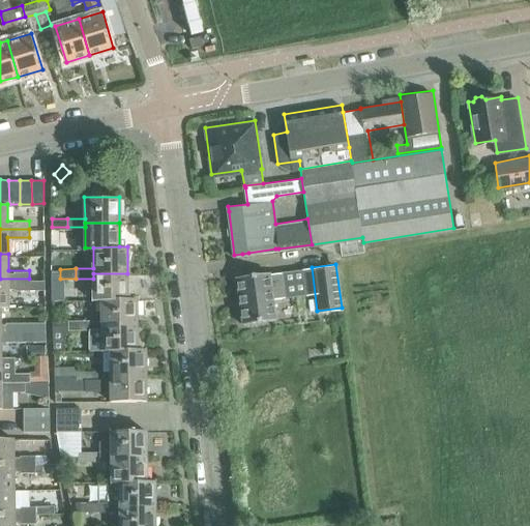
[(101,298),(127,297),(127,273),(93,273),(93,279),(93,298),(101,298)]
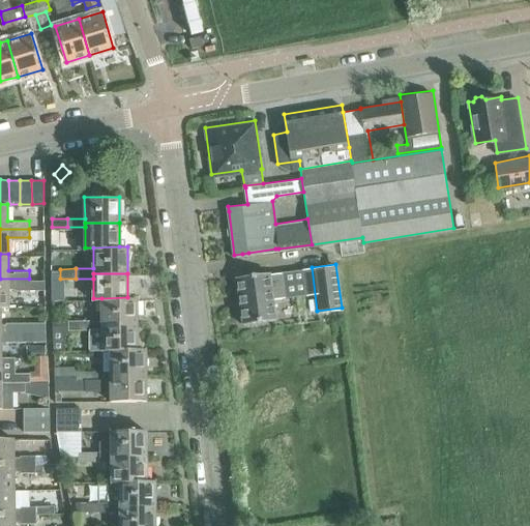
[(269,273),(237,276),(242,322),(275,318),(273,297),(285,296),(282,273),(270,274),(269,273)]
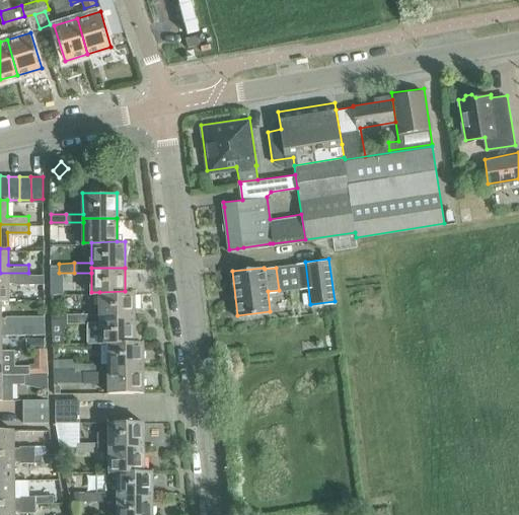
[(0,299),(8,299),(8,282),(28,282),(28,283),(44,283),(44,273),(28,273),(0,273),(0,299)]
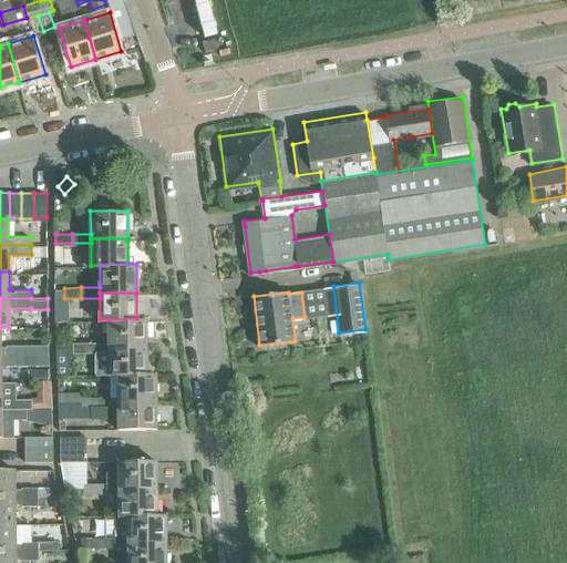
[(109,347),(146,347),(146,318),(136,318),(109,319),(100,319),(100,341),(91,343),(91,351),(95,351),(109,351),(109,347)]
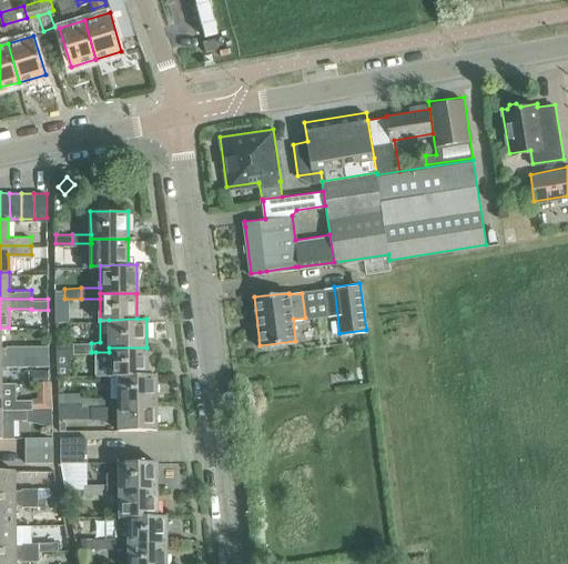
[(73,353),(91,352),(91,343),(73,343),(73,348),(73,352),(73,353)]
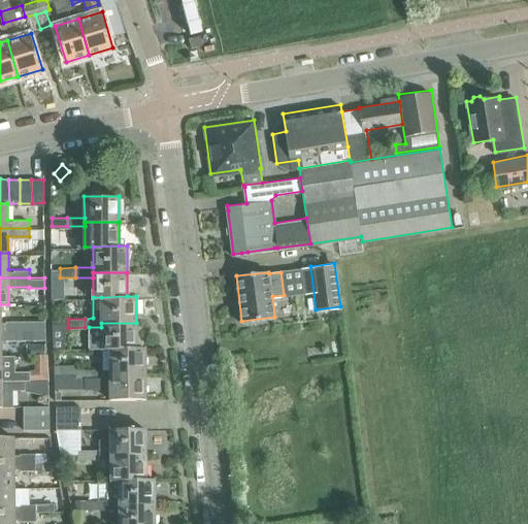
[(0,329),(20,329),(44,329),(44,320),(0,321),(0,329)]
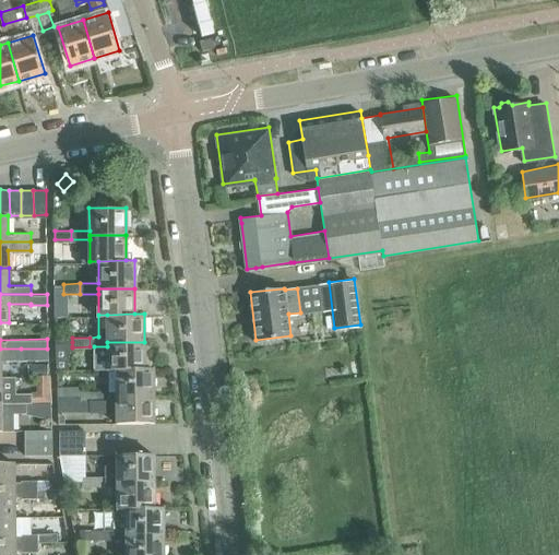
[(72,342),(55,342),(56,368),(68,368),(68,355),(72,346),(72,342)]
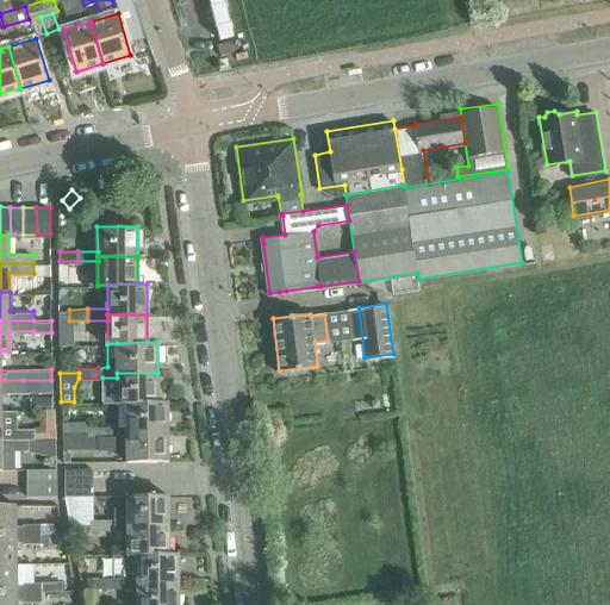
[(103,401),(126,401),(157,400),(157,373),(117,373),(117,378),(103,378),(103,401)]
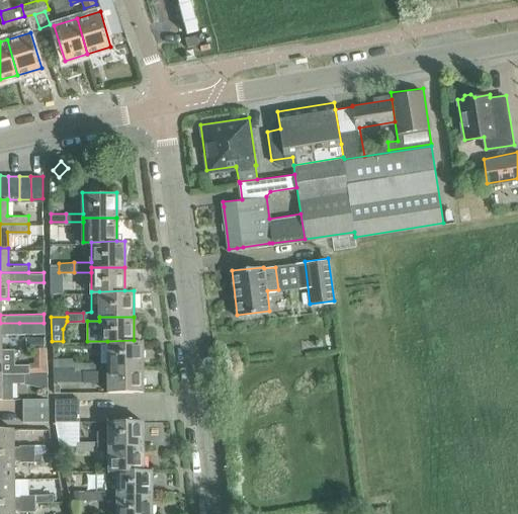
[(0,323),(0,332),(44,332),(44,323),(19,323),(0,323)]
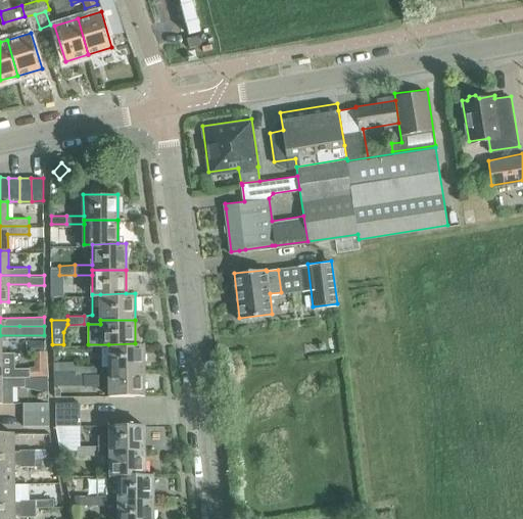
[(31,340),(31,348),(45,348),(45,340),(31,340)]
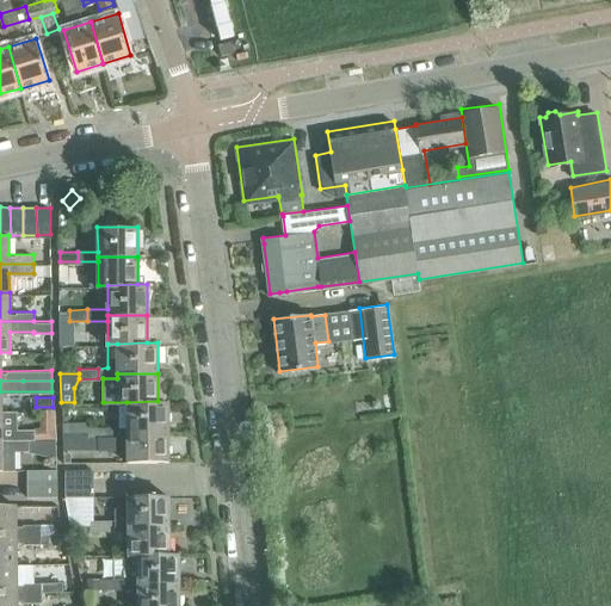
[(127,402),(127,426),(109,426),(109,437),(127,437),(127,432),(167,432),(167,401),(158,401),(127,402)]
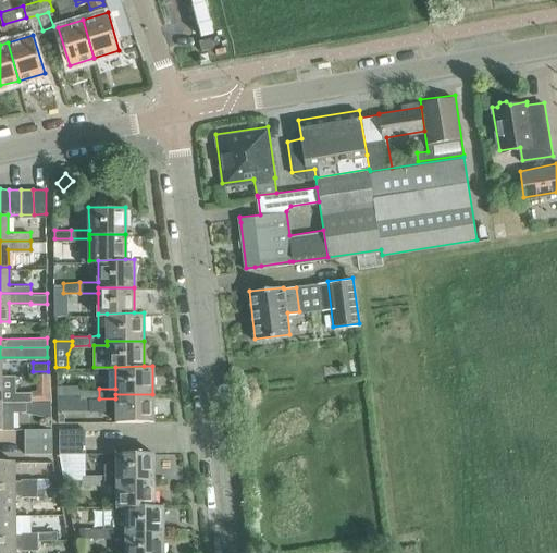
[(0,401),(21,401),(36,400),(51,400),(50,373),(36,373),(36,391),(21,391),(14,391),(14,375),(0,373),(0,401)]
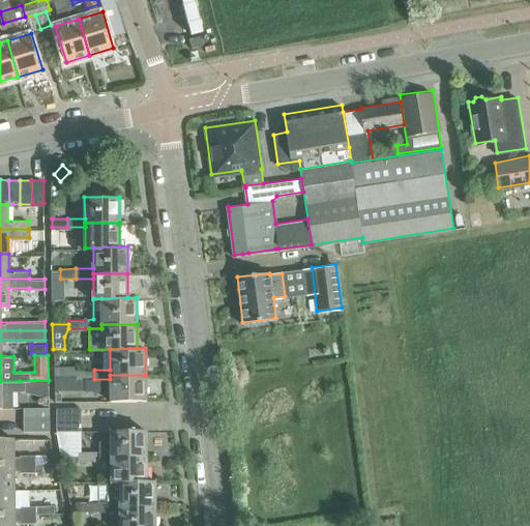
[(77,375),(77,370),(77,364),(54,364),(54,375),(67,375),(68,375),(77,375)]
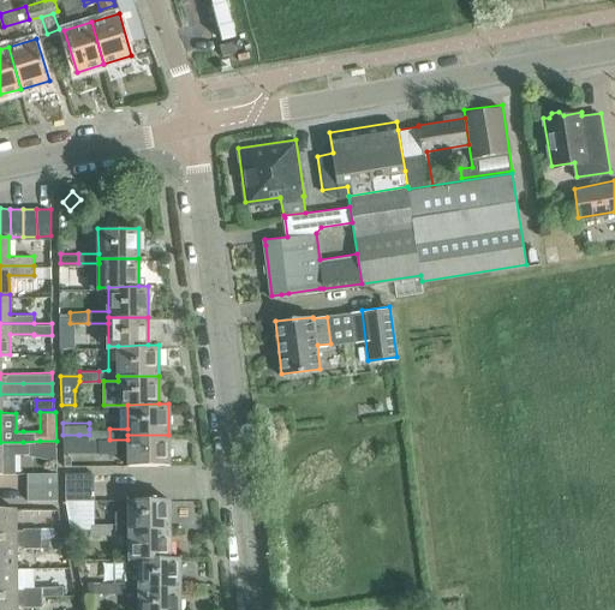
[(127,435),(127,440),(109,440),(109,429),(89,429),(89,435),(89,441),(99,440),(99,452),(127,452),(129,464),(169,464),(168,435),(127,435)]
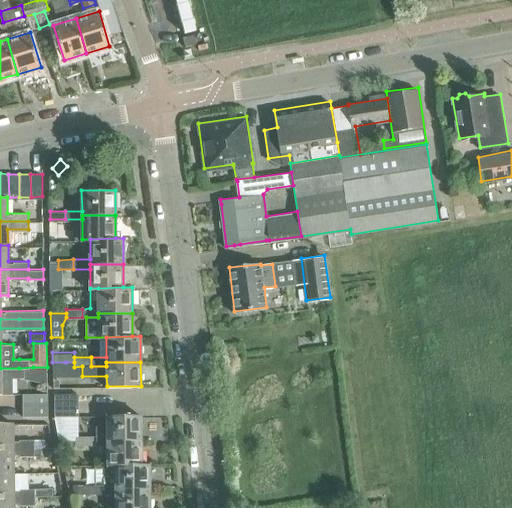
[(19,368),(0,368),(0,377),(19,377),(19,375),(33,375),(33,367),(19,368)]
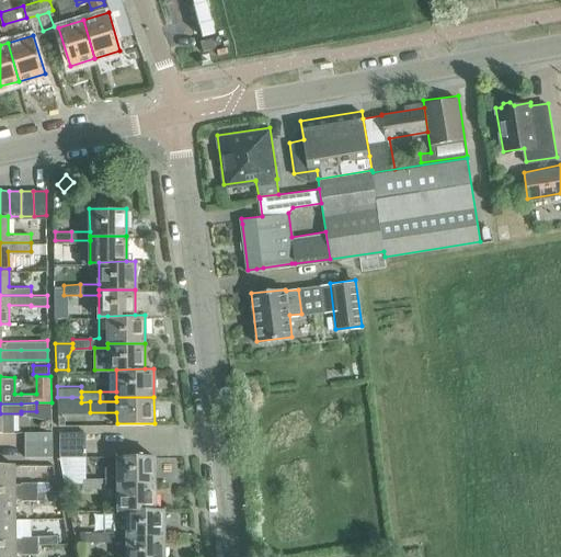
[(59,431),(59,444),(86,443),(86,430),(59,431)]
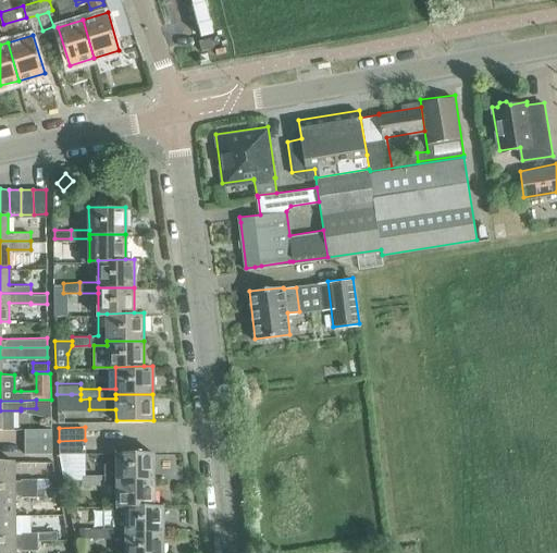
[(22,428),(23,442),(50,442),(50,428),(22,428)]
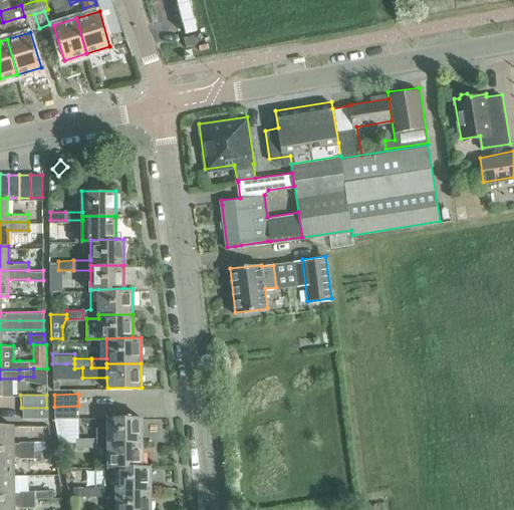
[(78,406),(54,407),(54,418),(78,417),(78,406)]
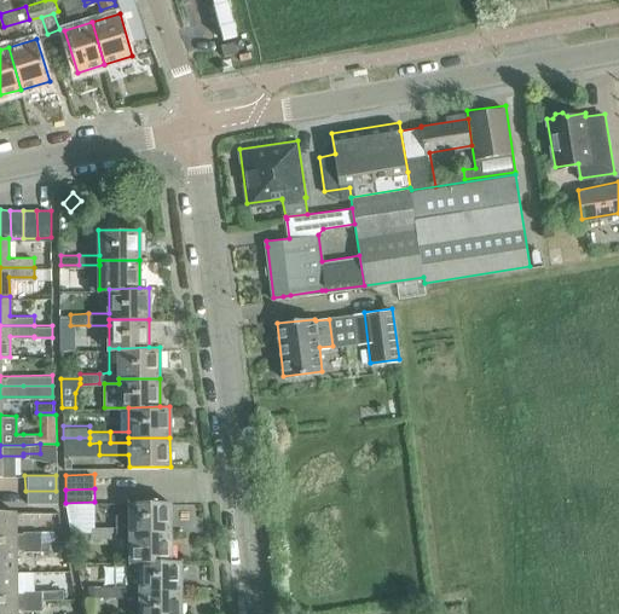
[(56,491),(25,491),(25,504),(56,504),(56,491)]
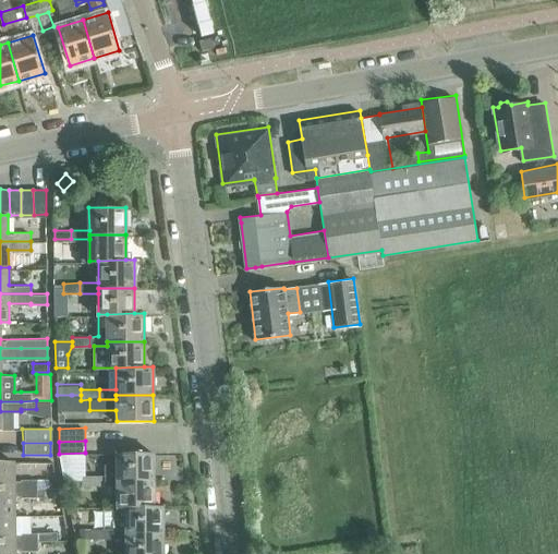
[(117,480),(154,480),(154,453),(117,453),(117,462),(104,462),(104,474),(99,474),(99,483),(117,483),(117,480)]
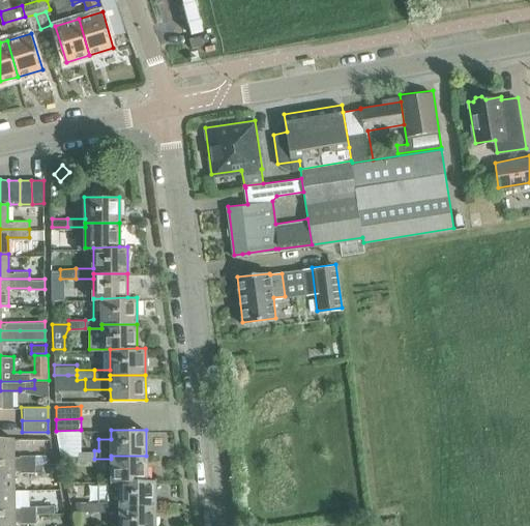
[(0,437),(0,464),(33,464),(55,462),(54,454),(33,456),(12,456),(12,437),(0,437)]
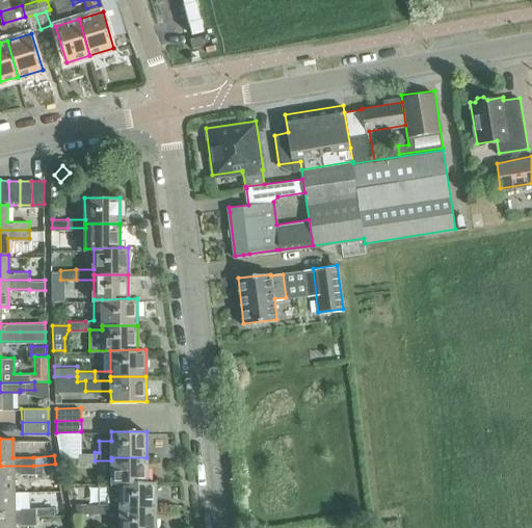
[(78,460),(95,460),(95,452),(78,452),(78,460)]
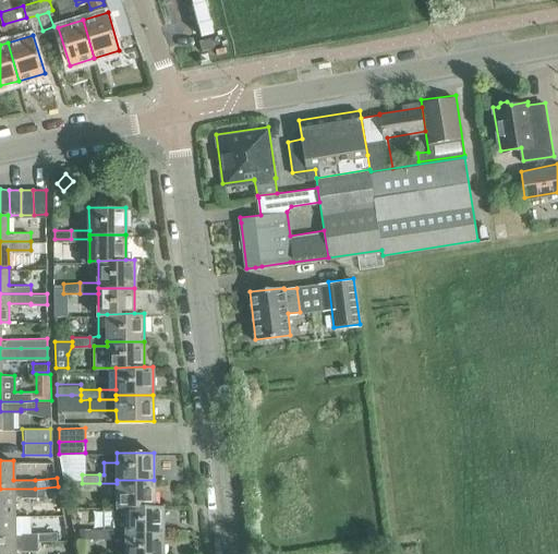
[(125,507),(162,507),(162,506),(155,506),(154,480),(117,480),(117,483),(117,507),(125,507)]
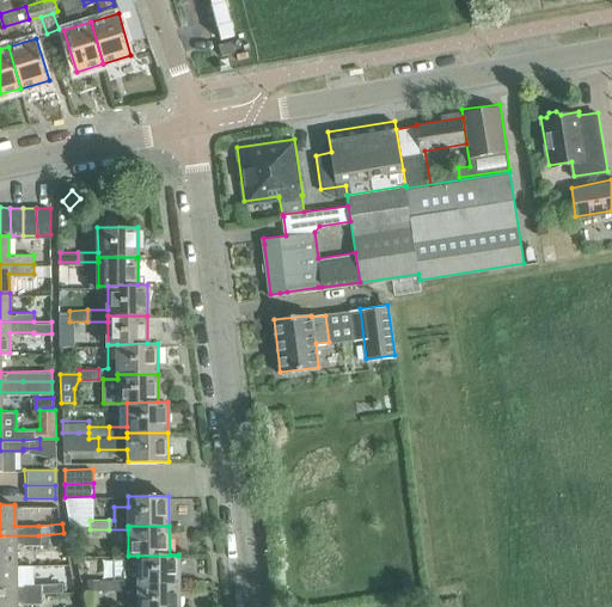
[(0,535),(0,564),(14,564),(14,545),(38,545),(66,543),(63,533),(38,535),(0,535)]
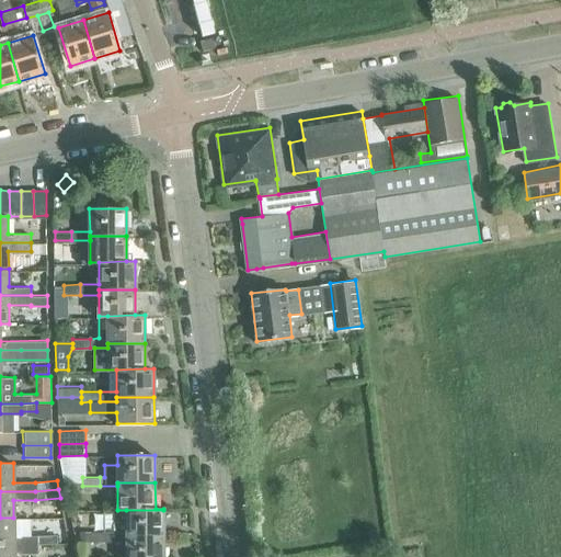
[(126,536),(163,536),(163,510),(126,510),(126,532),(110,532),(110,541),(126,541),(126,536)]
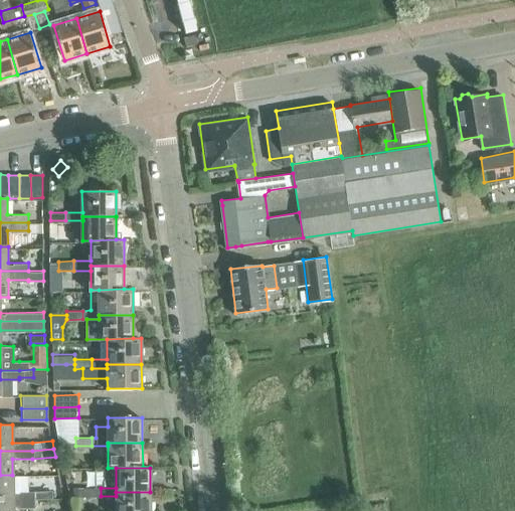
[(0,475),(0,499),(34,499),(52,499),(52,492),(33,493),(26,493),(26,475),(12,475),(0,475)]
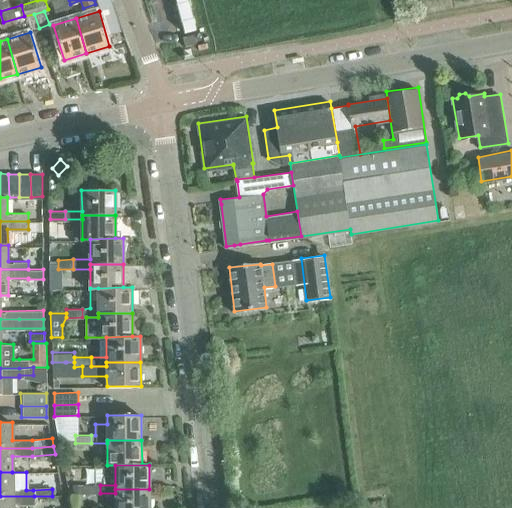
[(83,485),(72,485),(72,493),(83,493),(83,485)]
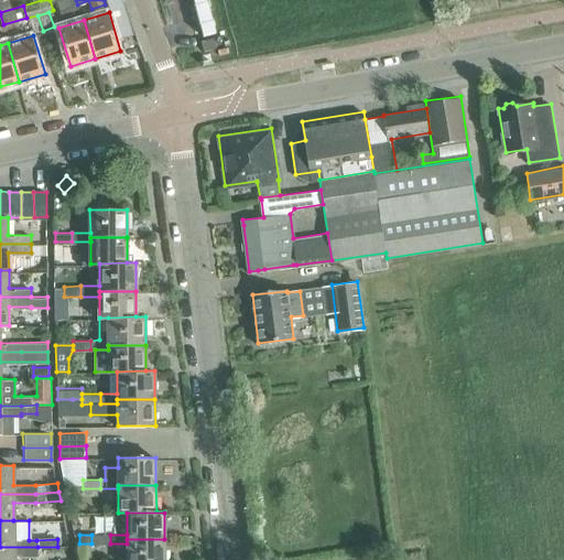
[(91,544),(110,544),(110,535),(91,535),(91,544)]
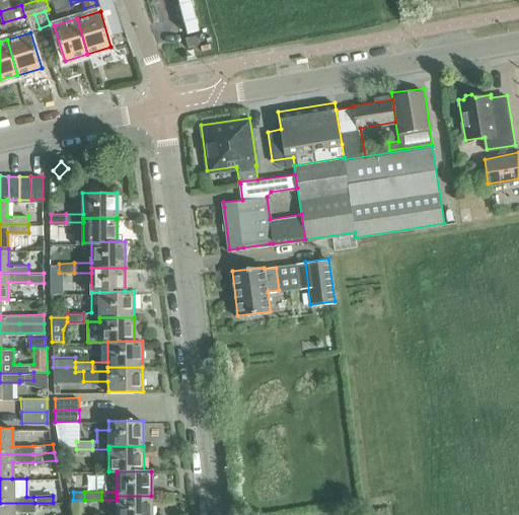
[(151,514),(151,496),(117,496),(117,500),(117,514),(151,514)]
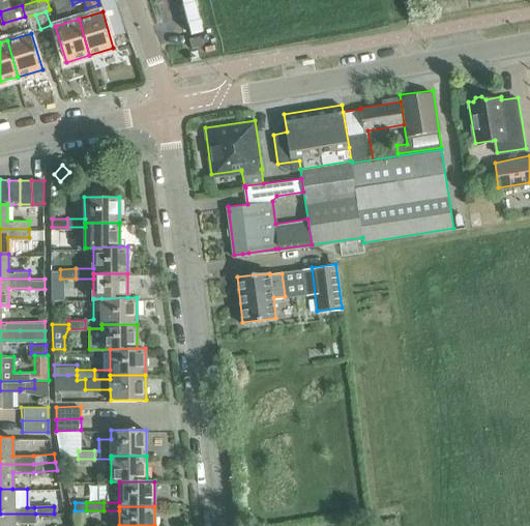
[(0,525),(13,525),(13,523),(35,522),(35,514),(0,514),(0,525)]
